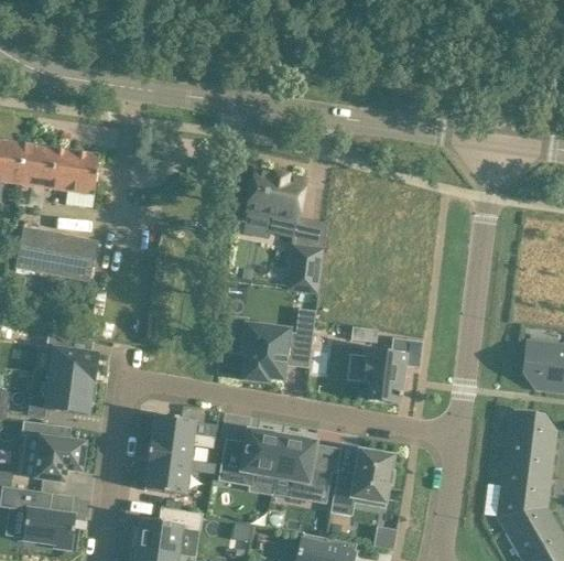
[(0,180),(20,183),(25,143),(0,139),(0,180)]
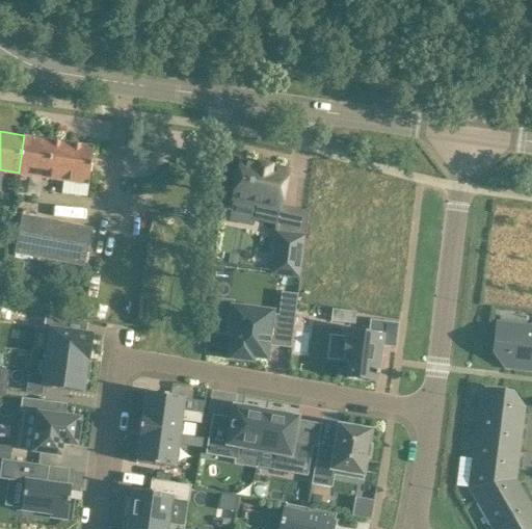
[(24,135),(19,173),(88,182),(94,144),(24,135)]
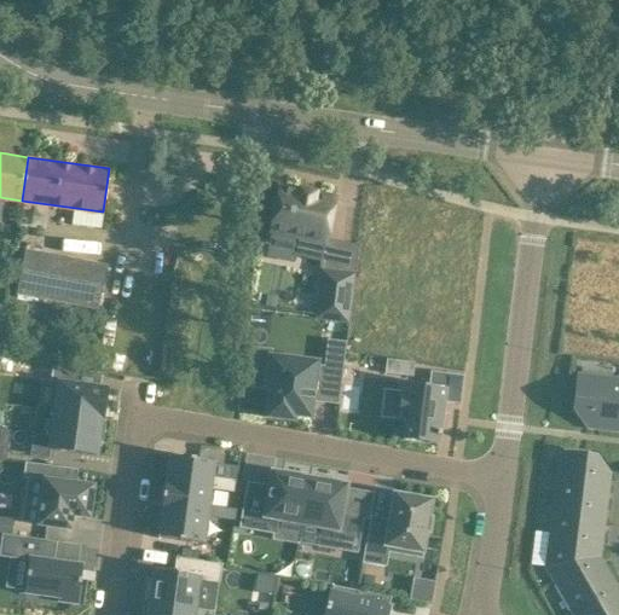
[(272,228),(266,254),(291,260),(293,254),(320,260),(327,236),(334,197),(314,193),(314,191),(300,187),(300,190),(279,185),(276,203),(272,202),(268,218),(272,219),(271,228),(272,228)]
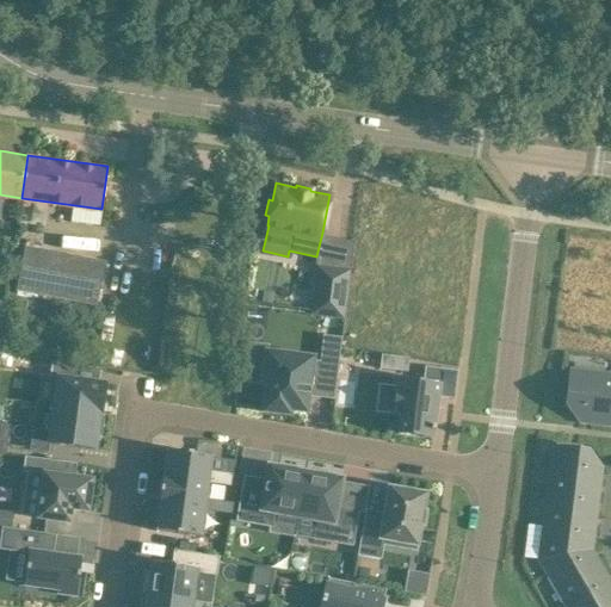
[(16,289),(97,304),(105,259),(24,243),(16,289)]
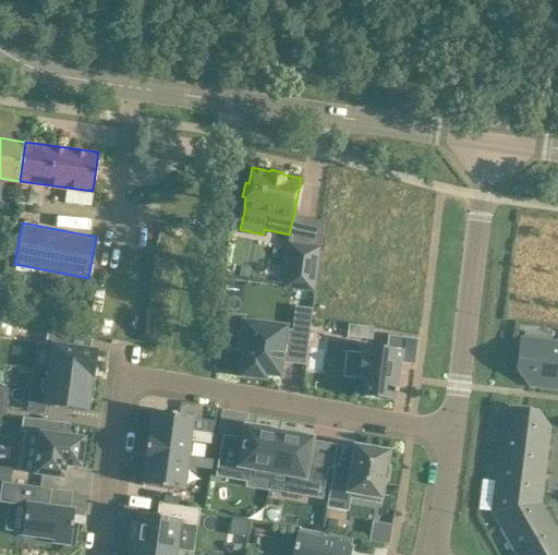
[(290,243),(283,287),(312,291),(319,249),(290,243)]
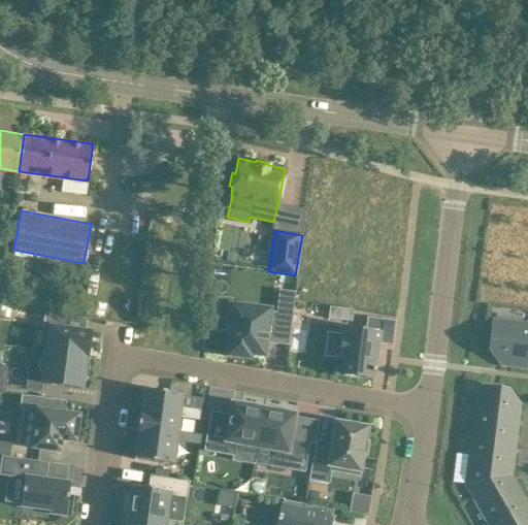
[(278,288),(275,317),(292,319),(295,290),(278,288)]
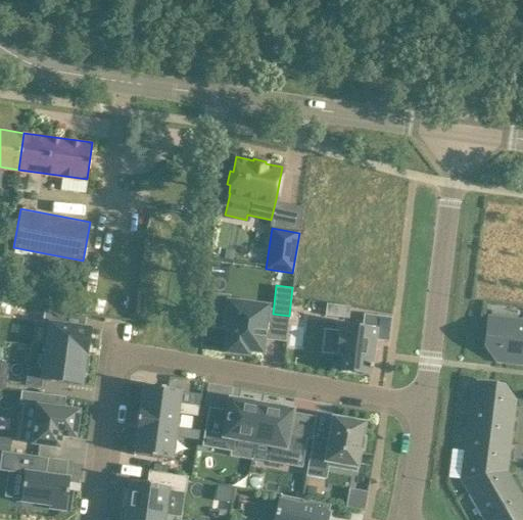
[(210,291),(206,326),(228,328),(225,350),(247,353),(248,349),(262,350),(268,304),(229,299),(230,293),(210,291)]
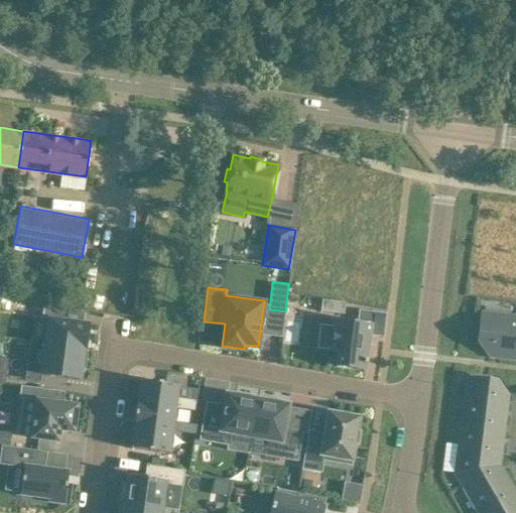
[(321,297),(320,309),(332,310),(334,298),(321,297)]
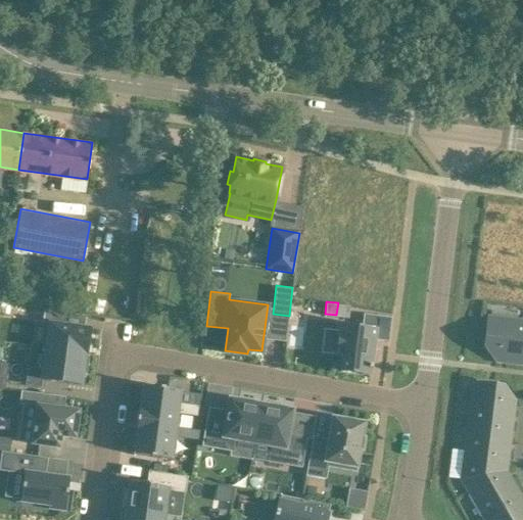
[(44,309),(43,322),(48,323),(45,345),(87,350),(90,327),(84,326),(86,314),(44,309)]
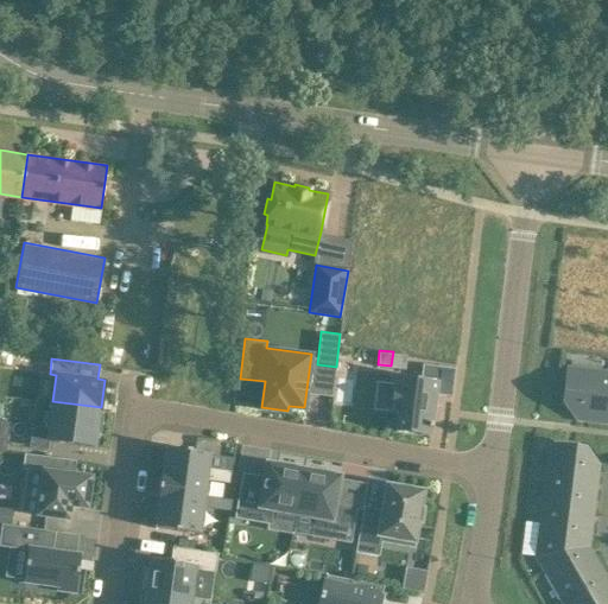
[(455,367),(423,362),(420,379),(404,376),(403,383),(394,382),(391,409),(399,411),(397,430),(430,433),(431,426),(432,426),(432,421),(431,421),(435,393),(451,395),(455,367)]
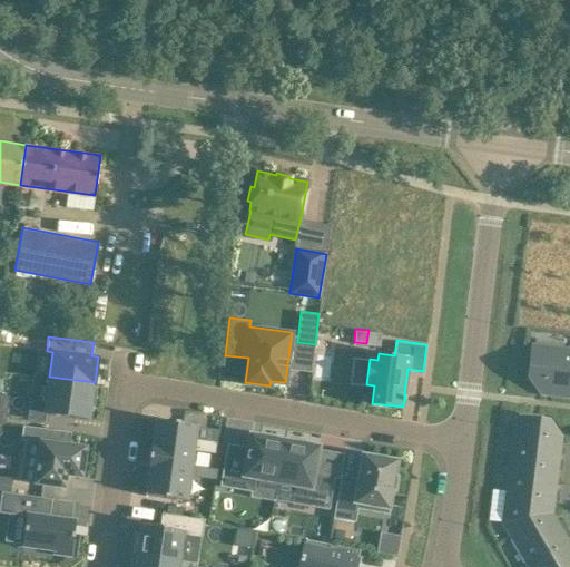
[(544,354),(546,346),(533,344),(532,352),(544,354)]
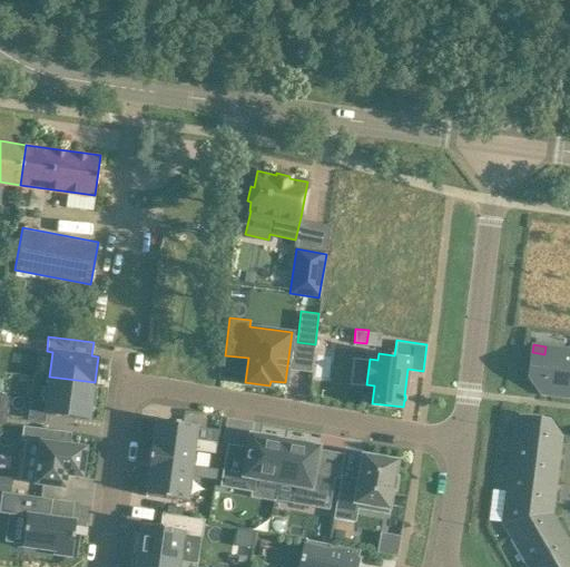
[(540,390),(569,393),(569,349),(546,346),(544,354),(543,361),(542,369),(540,389),(540,390)]
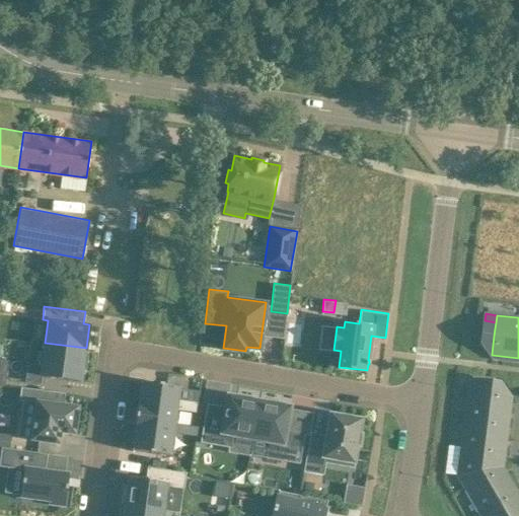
[(496,322),(485,320),(484,327),(495,328),(496,322)]
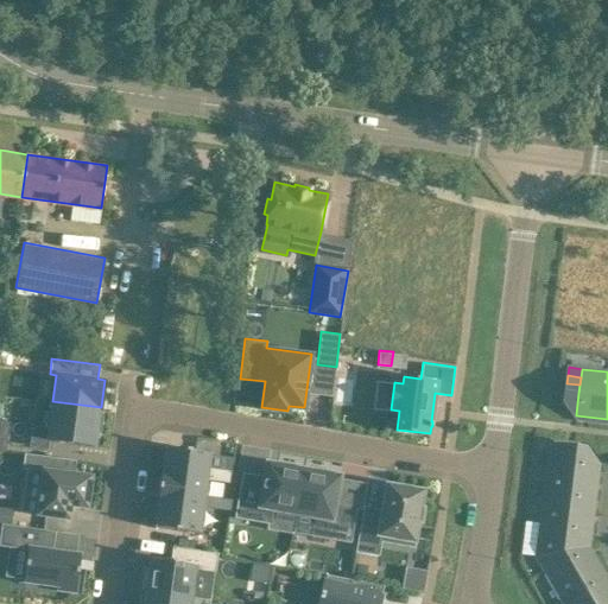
[(580,385),(567,383),(565,392),(578,393),(580,385)]
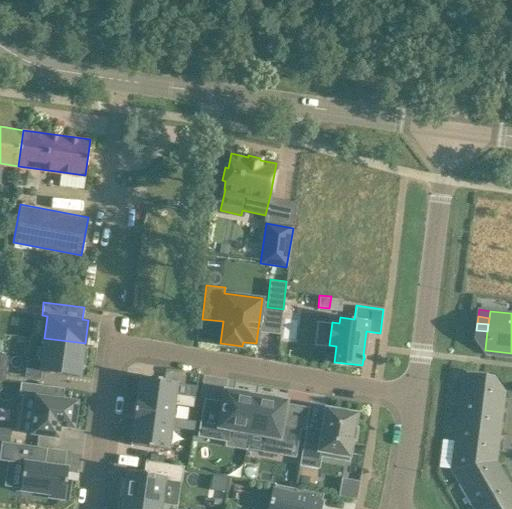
[(487,331),(476,330),(475,337),(485,349),(487,331)]
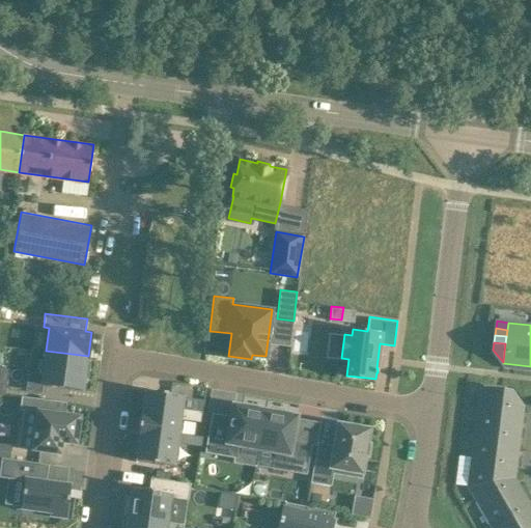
[(28,371),(25,389),(42,391),(43,383),(83,389),(84,374),(87,376),(89,361),(86,360),(87,357),(88,357),(88,356),(46,351),(43,373),(28,371)]
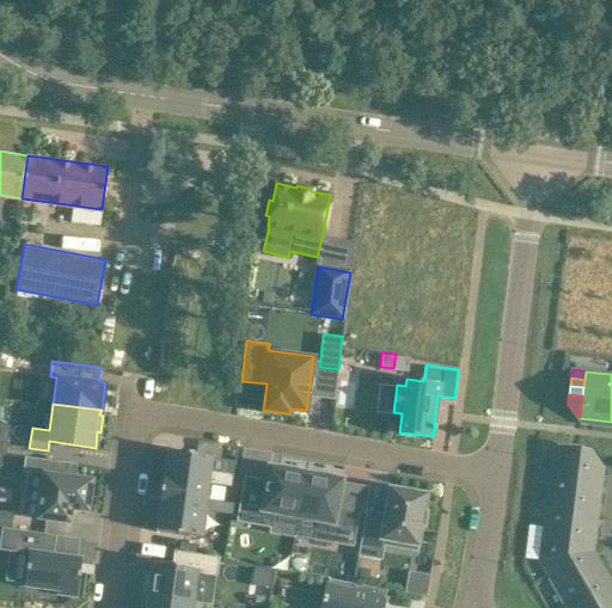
[(562,460),(563,447),(555,446),(554,459),(562,460)]
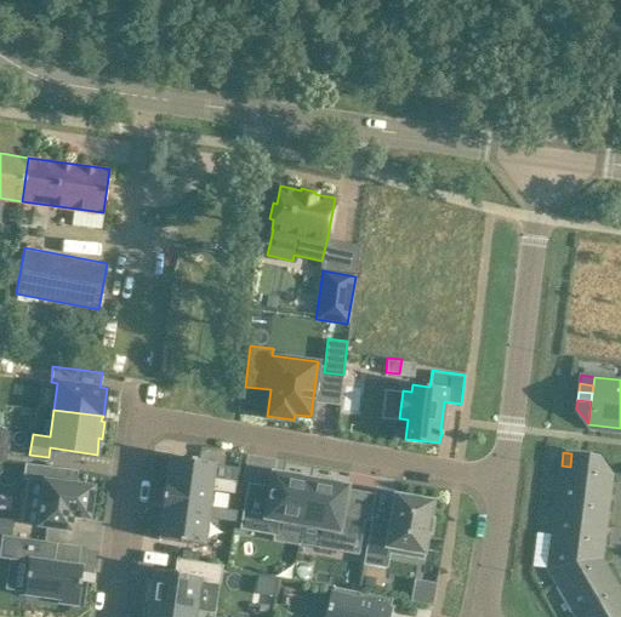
[(579,468),(580,455),(571,453),(570,467),(579,468)]
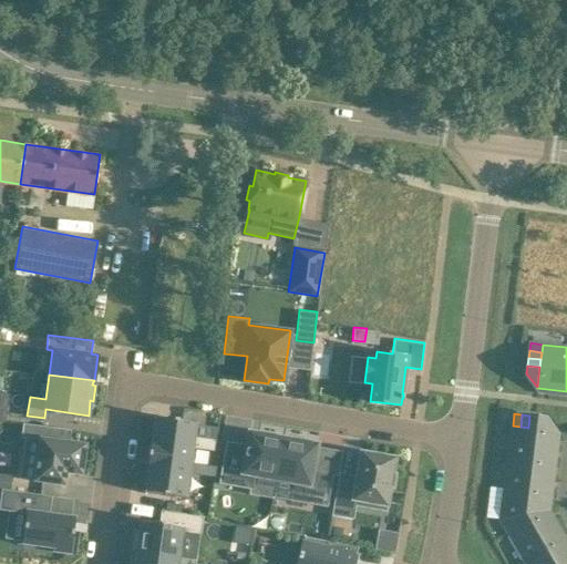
[(151,440),(151,441),(193,447),(214,450),(216,438),(195,436),(196,423),(197,423),(197,422),(154,416),(154,418),(155,418),(152,440),(151,440)]
